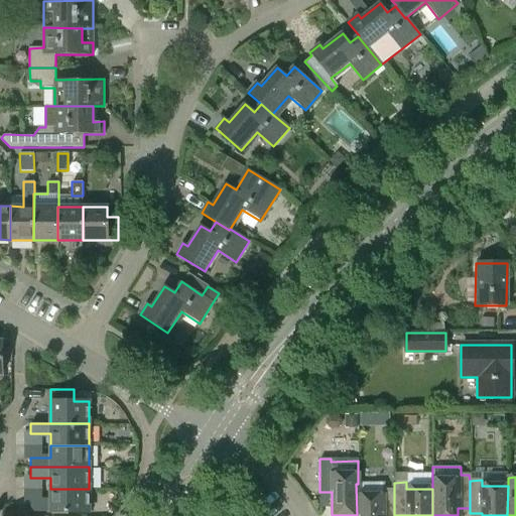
[(393,515),(394,515),(394,490),(384,491),(384,483),(358,484),(356,484),(357,515),(356,515),(393,515)]
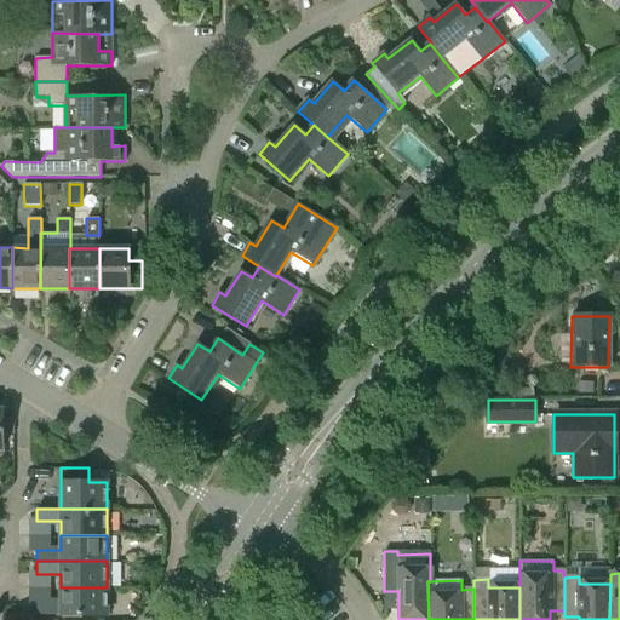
[(107,615),(107,587),(61,587),(61,601),(36,601),(36,615),(107,615)]
